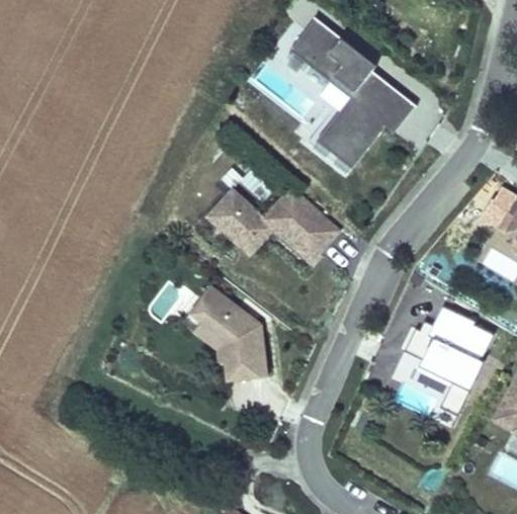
[(399,124),(419,97),(375,64),(379,59),(319,11),(293,43),(354,90),(338,111),(322,132),(357,160),(390,117),(399,124)]
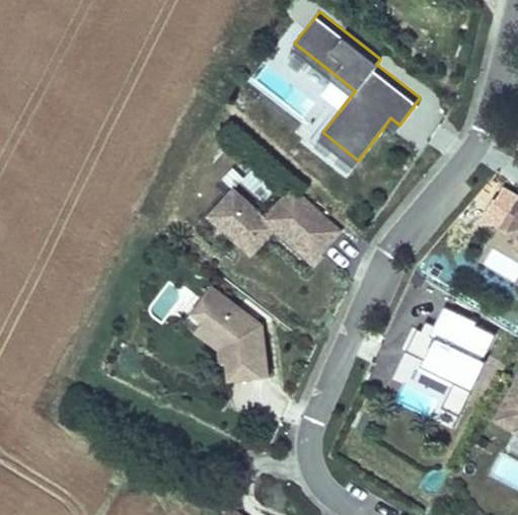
[(358,160),(322,132),(339,112),(334,107),(312,136),(352,167),(358,160)]
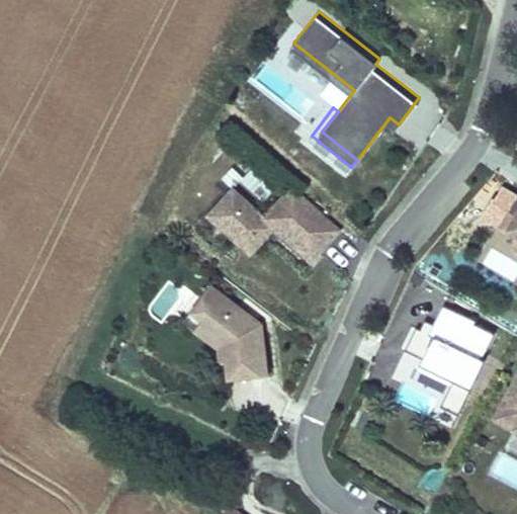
[(335,229),(287,185),(260,216),(229,186),(203,213),(247,252),(270,227),(307,259),(335,229)]
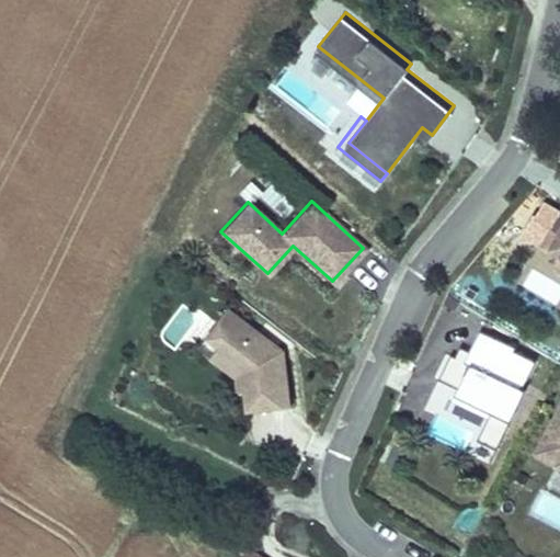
[(559,213),(556,211),(537,241),(557,253),(551,263),(559,268),(559,213)]
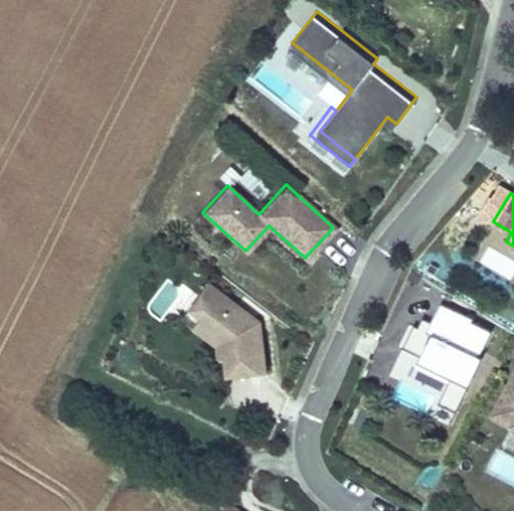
[(264,372),(255,321),(206,283),(185,310),(209,328),(206,334),(217,343),(220,358),(223,378),(264,372)]
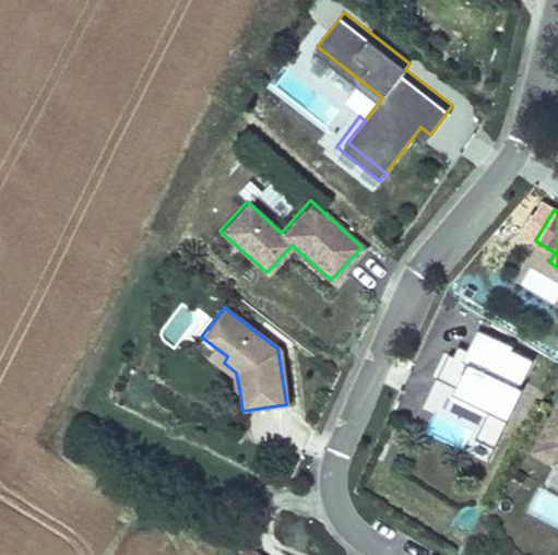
[(452,394),(487,411),(482,424),(491,428),(484,443),(494,448),(522,389),(519,388),(531,361),(509,350),(511,346),(476,330),(463,358),(452,354),(448,364),(443,362),(436,378),(455,388),(452,394)]
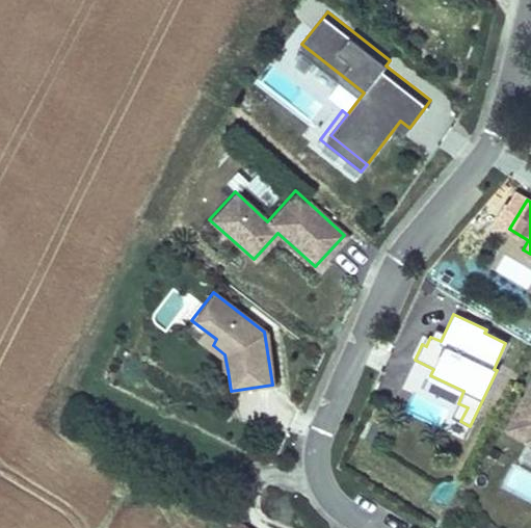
[(216,339),(191,320),(183,331),(219,359),(221,371),(228,370),(224,354),(213,345),(216,339)]
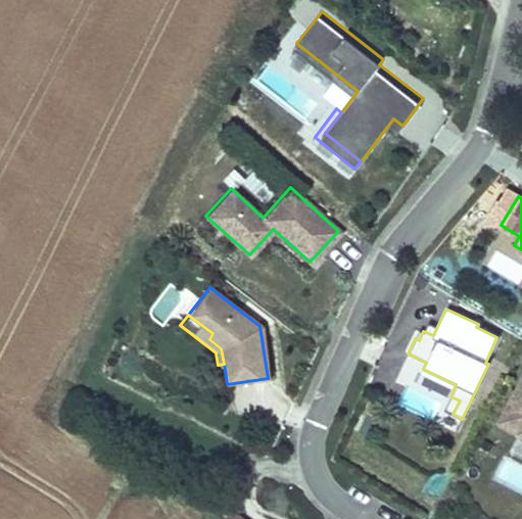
[(521,375),(503,410),(521,419),(521,422),(515,434),(521,437),(521,375)]
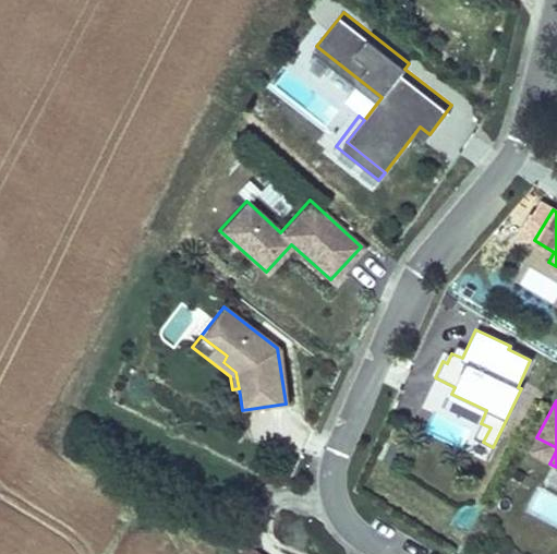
[(473,437),(483,442),(491,428),(481,423),(473,437)]
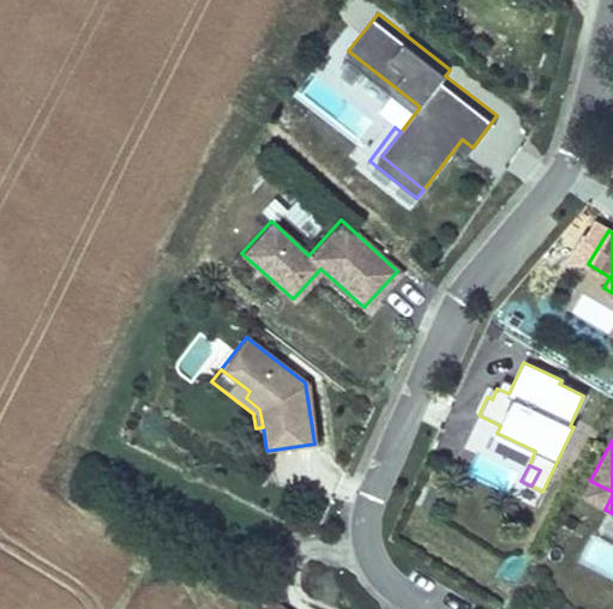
[(605,510),(612,495),(612,492),(590,481),(582,496),(605,510)]
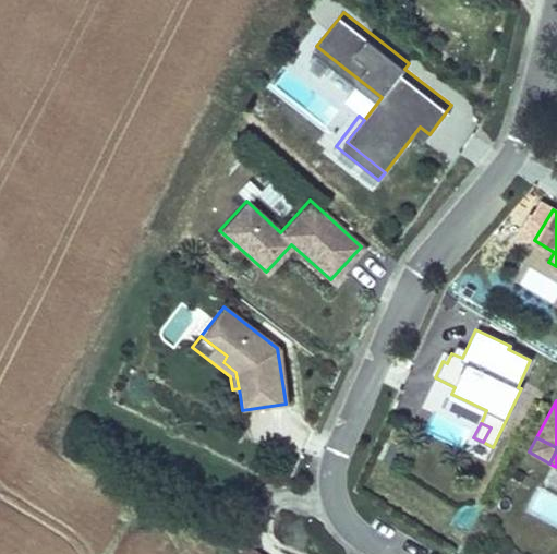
[(270,553),(250,540),(239,553),(270,553)]
